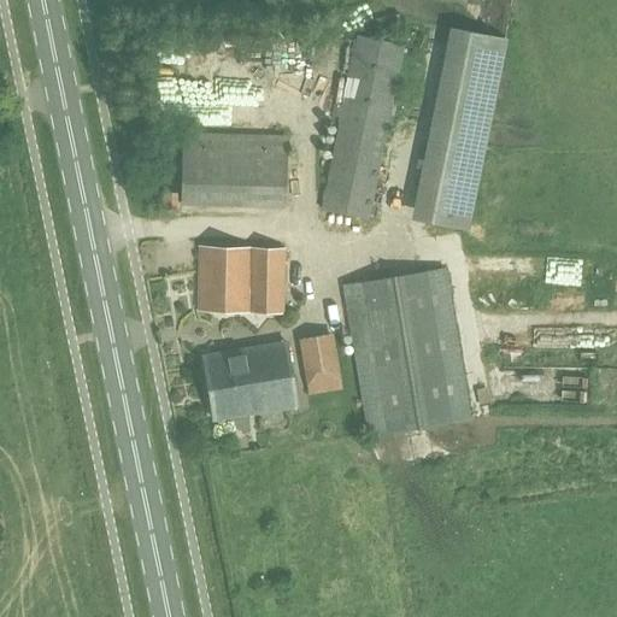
[(430,222),(465,229),(504,39),(469,33),(430,222)]
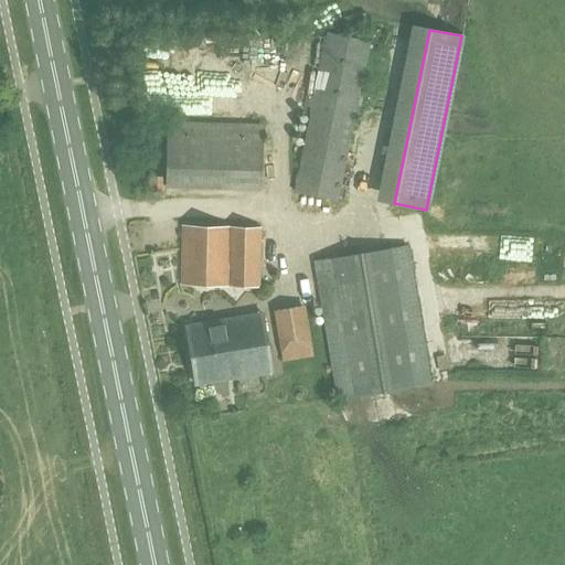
[(339,201),(372,41),(327,32),(295,192),(339,201)]
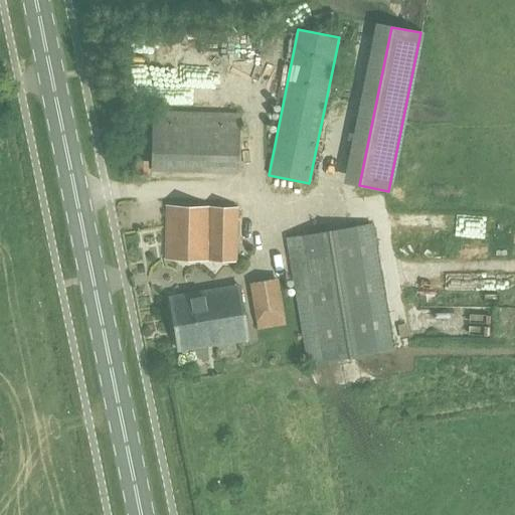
[(237,171),(239,113),(153,111),(152,169),(237,171)]
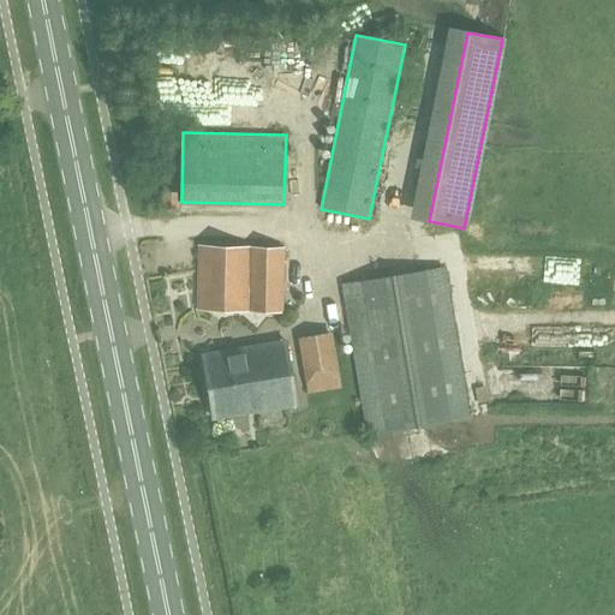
[(282,311),(285,248),(201,245),(199,310),(282,311)]
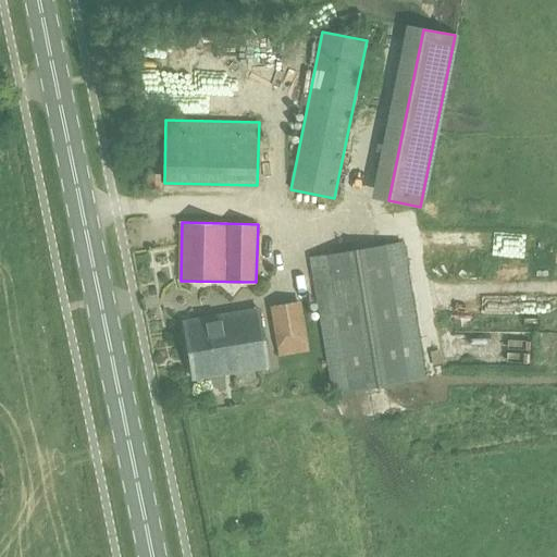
[(495,252),(537,252),(539,235),(495,235),(495,252)]
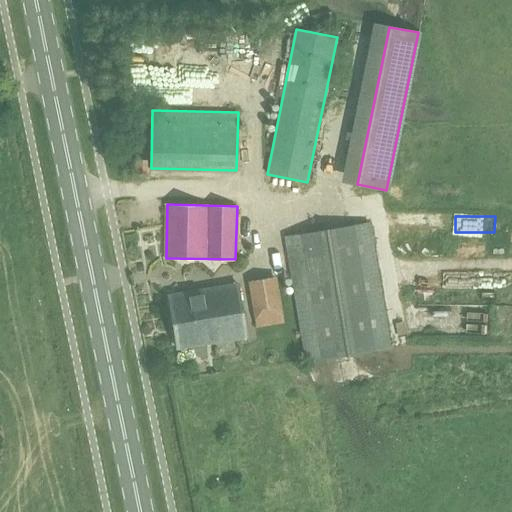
[(306,362),(393,347),(371,222),(285,236),(306,362)]
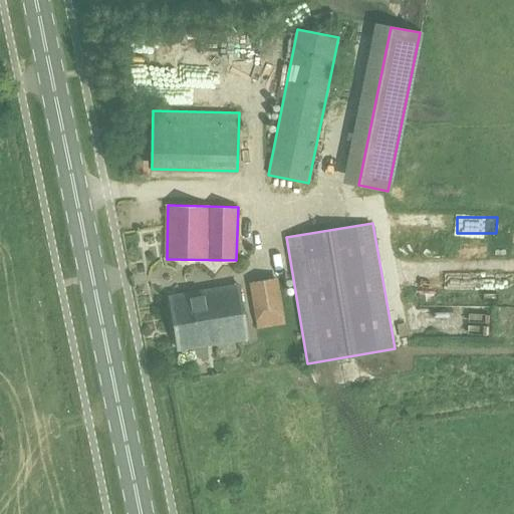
[(278,277),(249,282),(255,322),(285,317),(278,277)]
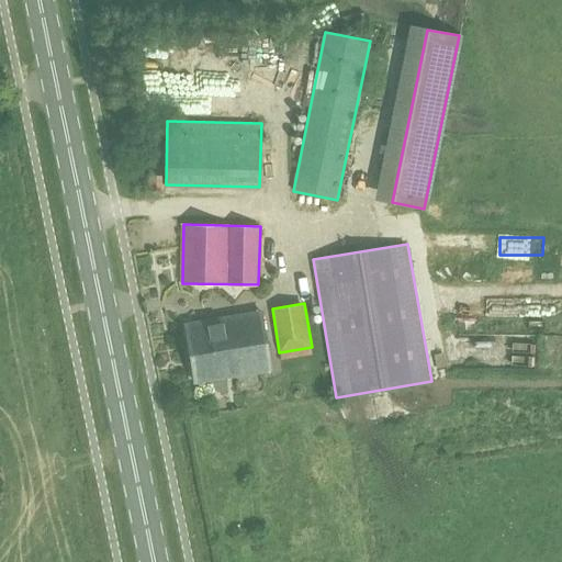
[(509,305),(508,315),(530,316),(530,306),(509,305)]
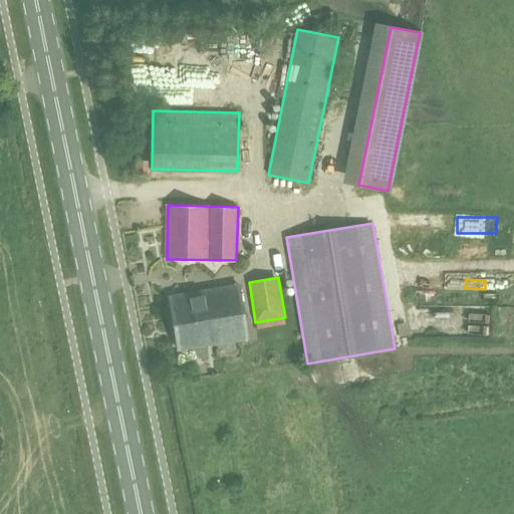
[(178,348),(248,337),(239,286),(169,297),(178,348)]
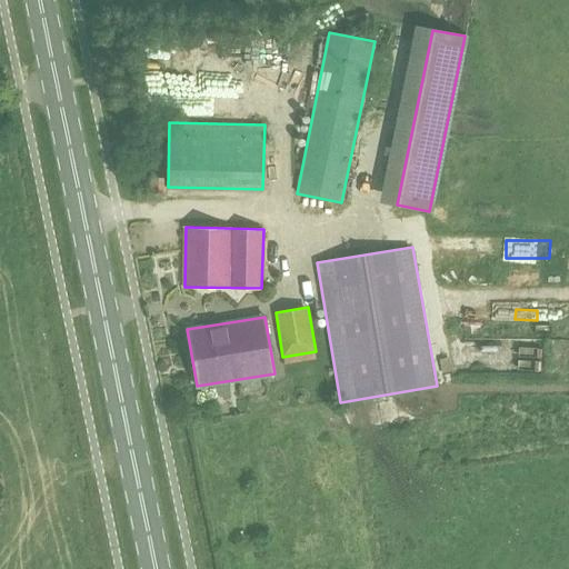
[(513,342),(465,341),(465,373),(493,373),(493,357),(513,357),(513,342)]
